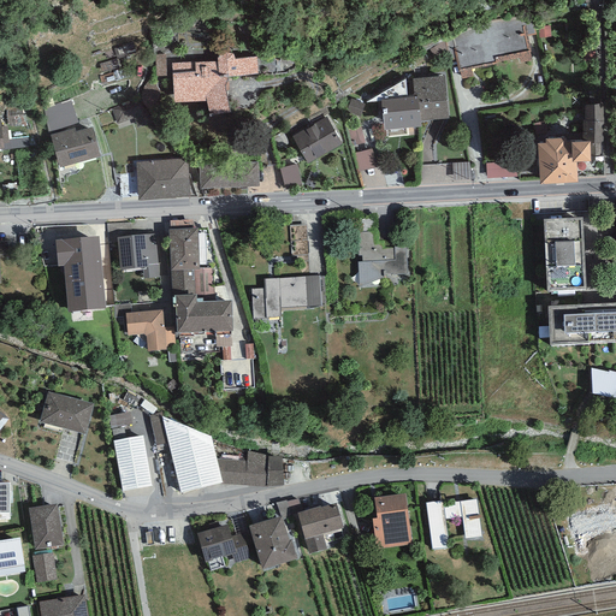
[(523,16),(489,23),(496,63),(520,58),(521,63),(531,61),(529,55),(531,55),(523,16)]
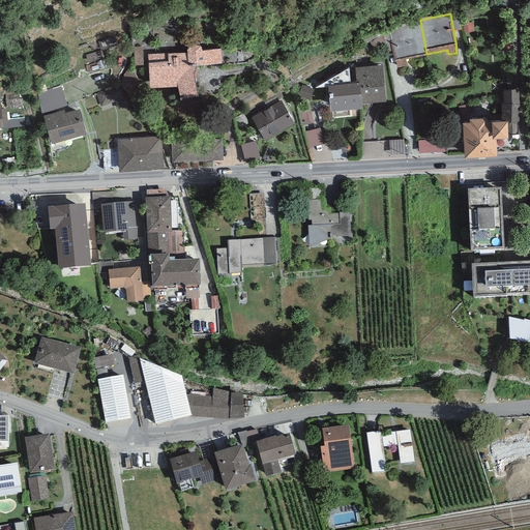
[(398,67),(407,65),(406,59),(427,55),(427,54),(420,20),(412,21),(404,24),(394,29),(389,33),(394,62),(395,62),(398,67)]
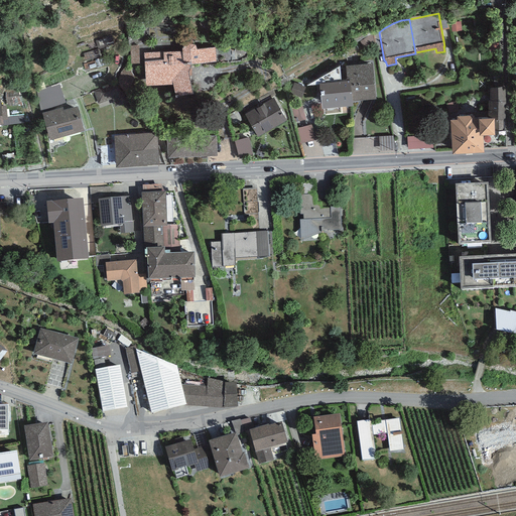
[(182,51),(144,53),(146,86),(173,85),(175,98),(192,94),(189,76),(191,75),(191,65),(216,61),(215,47),(197,49),(195,44),(192,44),(189,44),(188,44),(186,44),(183,46),(181,48),(182,51)]
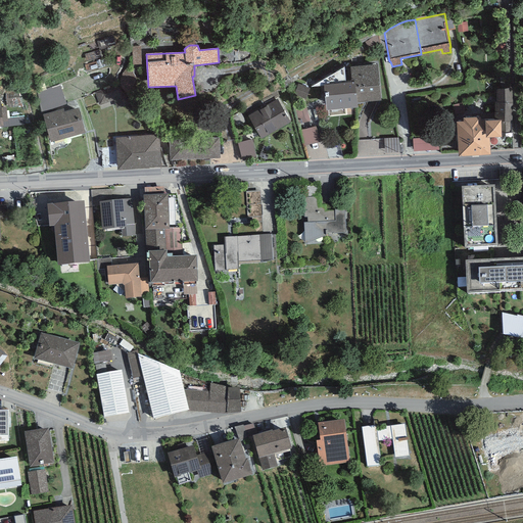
[(140,46),(132,47),(132,65),(141,64),(140,46)]
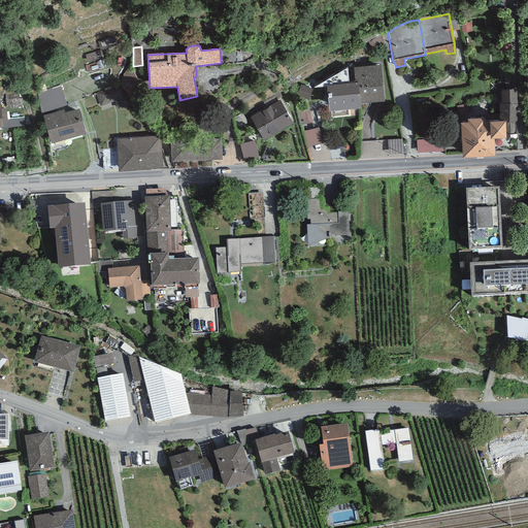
[(354,68),(355,84),(359,83),(361,104),(385,102),(381,65),(354,68)]
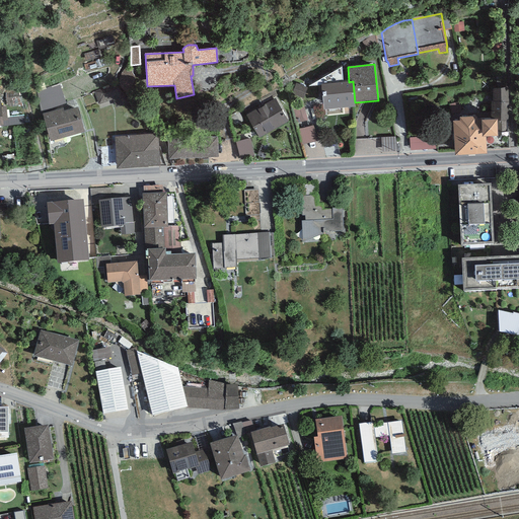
[(323,110),(355,106),(355,102),(353,81),(349,82),(343,82),(342,67),(308,86),(321,85),(323,110)]
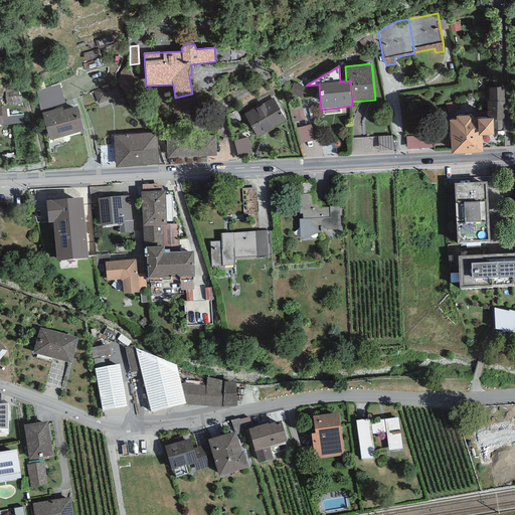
[(93,92),(98,104),(112,99),(115,107),(129,103),(121,81),(93,92)]
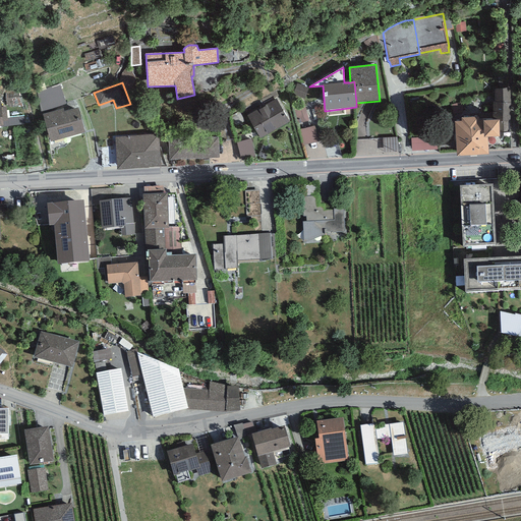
[(59,84),(36,92),(43,112),(66,104),(59,84)]
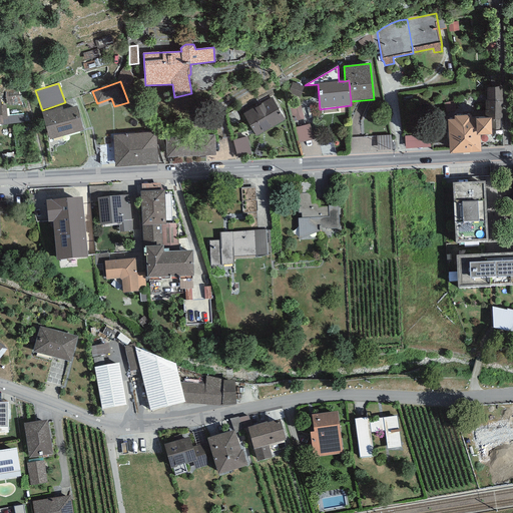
[(485,100),(486,118),(491,118),(491,130),(501,130),(500,119),(503,119),(502,87),(487,87),(487,100),(485,100)]
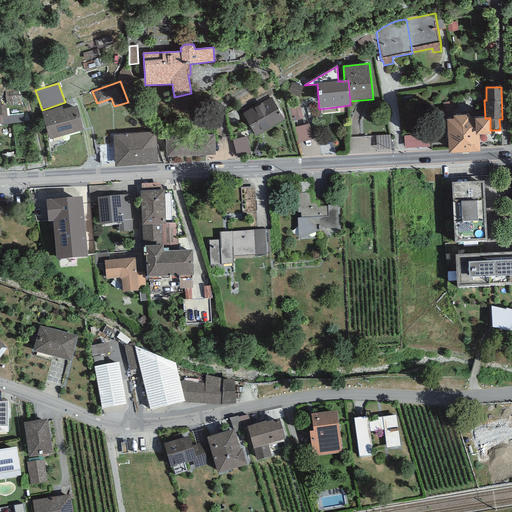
[(284,120),(272,98),(243,113),(255,136),(284,120)]
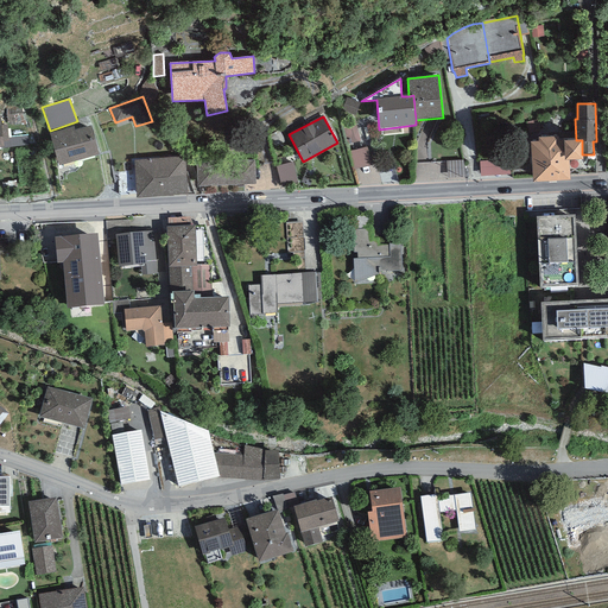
[(7,125),(1,126),(4,147),(30,145),(29,137),(8,138),(7,125)]
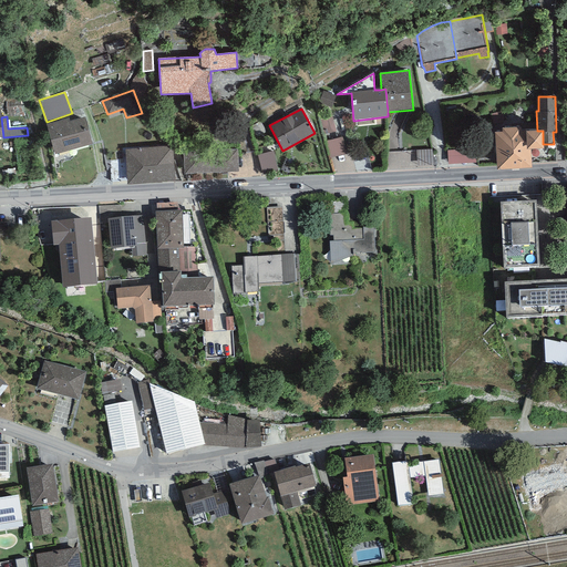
[(69,119),(47,124),(54,154),(92,145),(85,116),(70,121),(69,119)]
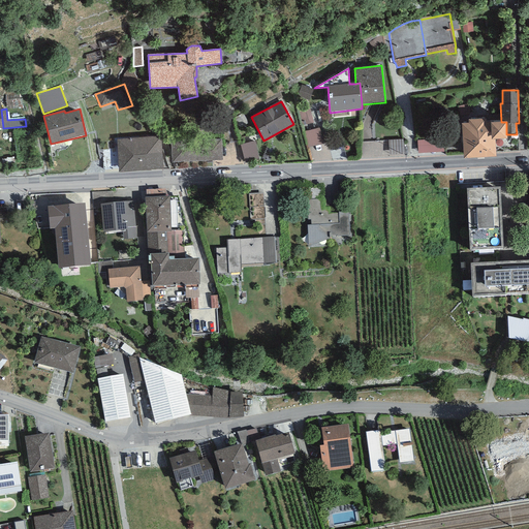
[(468,123),(462,123),(463,158),(496,156),(495,139),(507,139),(506,134),(506,122),(501,122),(491,122),(490,121),(486,121),(486,119),(468,120),(468,123)]
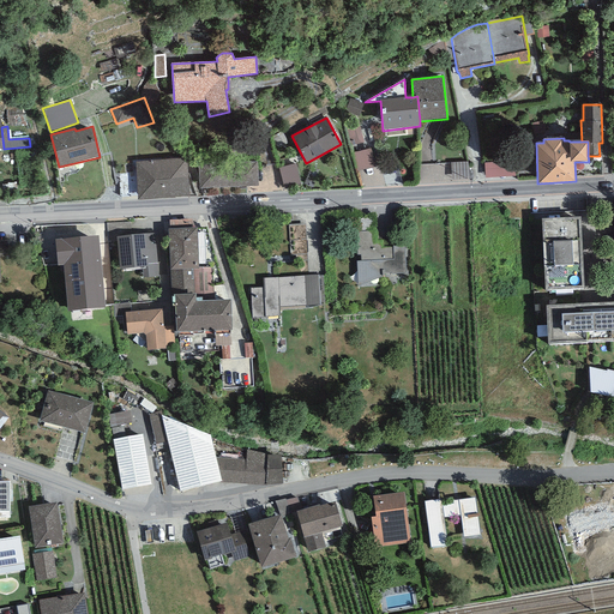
[(375,150),(356,154),(359,172),(379,168),(375,150)]
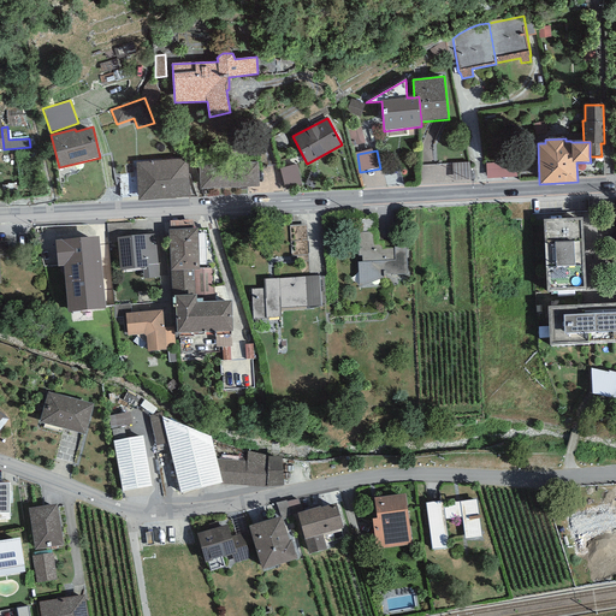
[(520,175),(519,157),(490,158),(490,177),(520,175)]
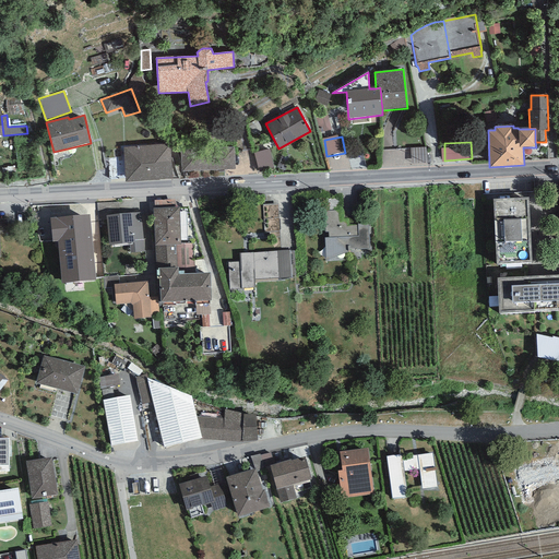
[(169,143),(123,147),(126,182),(173,179),(169,143)]
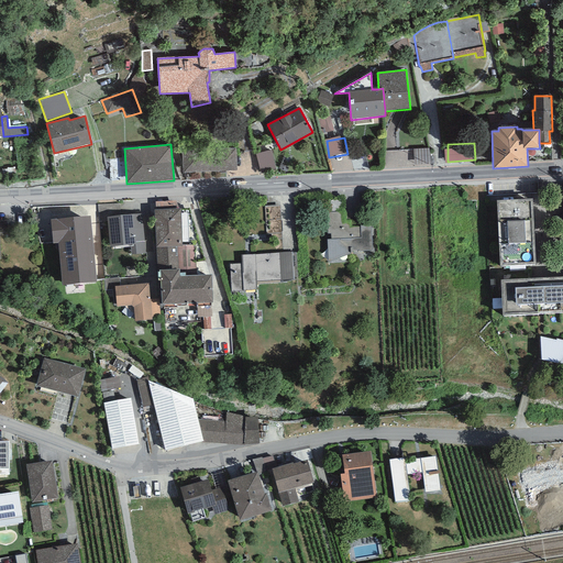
[(235,148),(181,151),(183,173),(236,170),(235,148)]
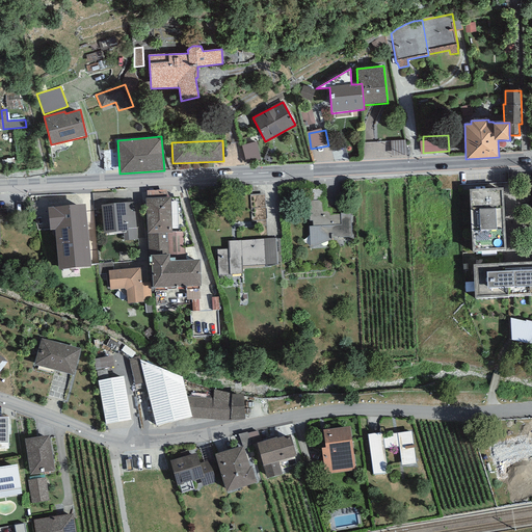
[(256,141),(241,145),(246,163),(261,160),(256,141)]
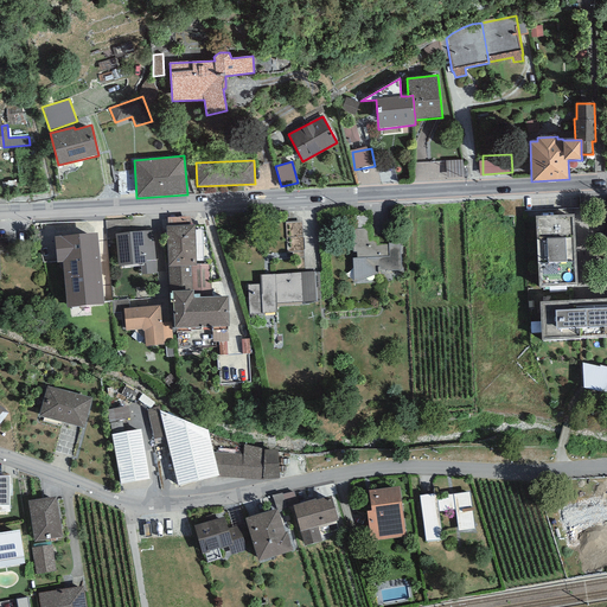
[(574,215),(535,216),(538,287),(577,285),(574,215)]
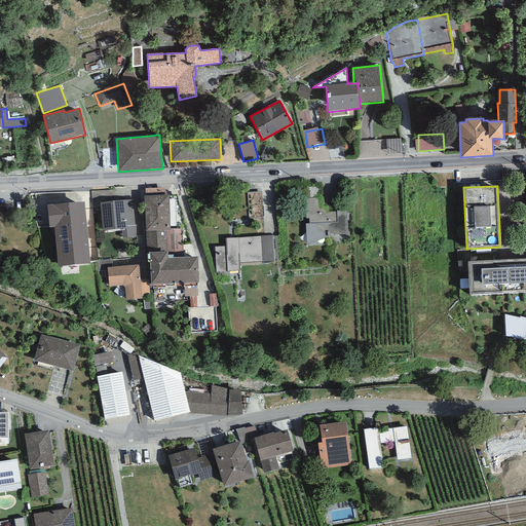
[(253,216),(264,216),(265,192),(254,191),(253,216)]
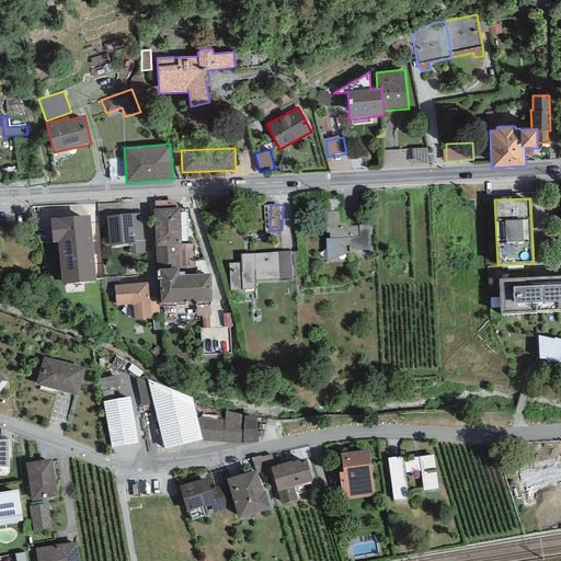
[(180,207),(153,208),(156,270),(159,270),(179,268),(195,268),(194,243),(182,244),(180,207)]
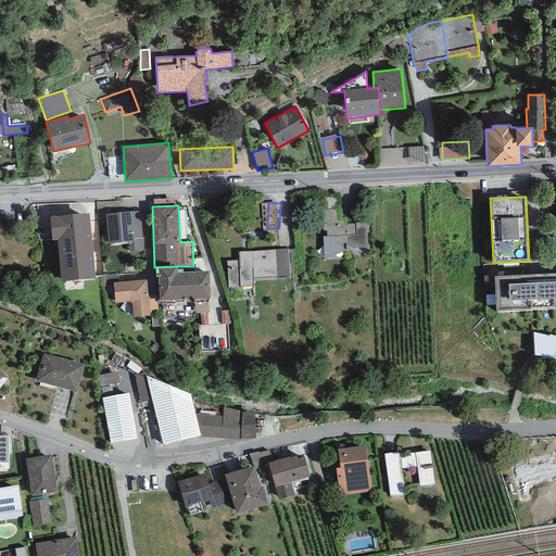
[(327,237),(323,237),(324,260),(346,250),(346,248),(368,248),(367,222),(355,223),(355,224),(344,224),(344,209),(323,211),(324,231),(326,231),(327,237)]
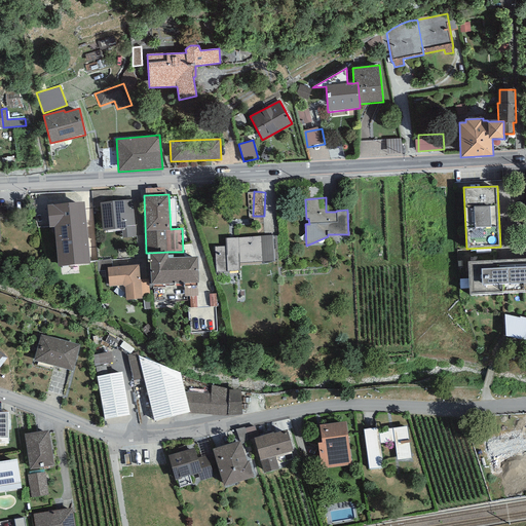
[(133,199),(100,203),(103,230),(121,228),(122,238),(136,236),(133,199)]
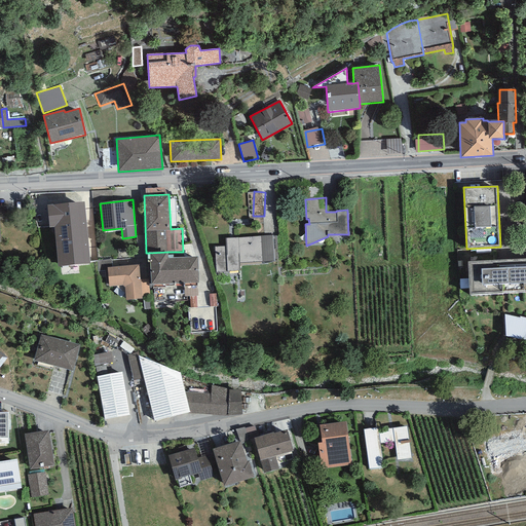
[(84,201),(47,204),(49,228),(54,227),(58,267),(90,264),(84,201)]
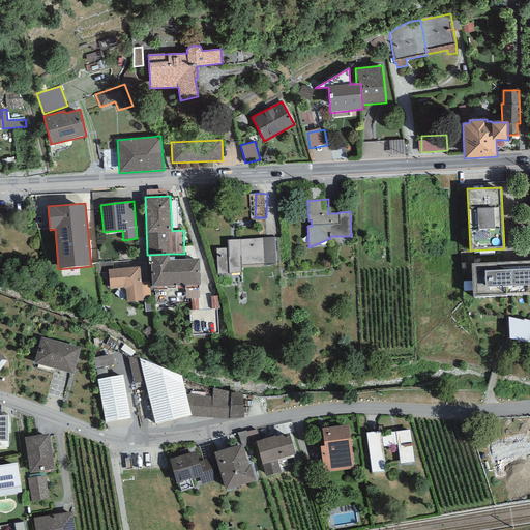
[(274,237),(227,240),(228,248),(216,248),(217,274),(241,272),(241,268),(266,266),(276,264),(276,262),(280,262),(280,238),(275,238),(274,237)]
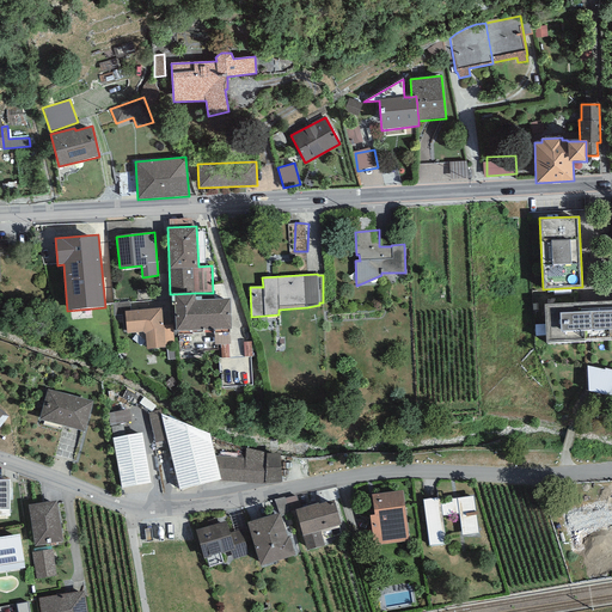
[(195,300),(195,293),(173,294),(176,331),(231,329),(230,299),(195,300)]
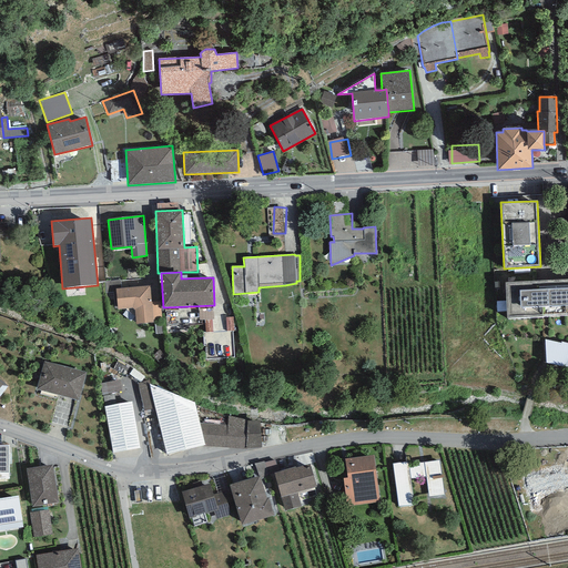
[(567,279),(505,282),(507,318),(567,315),(567,279)]
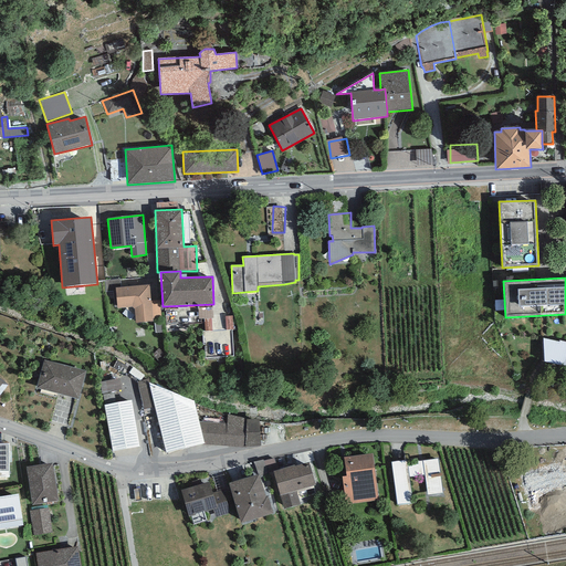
[(119,279),(105,281),(106,292),(115,291),(115,287),(121,287),(119,279)]
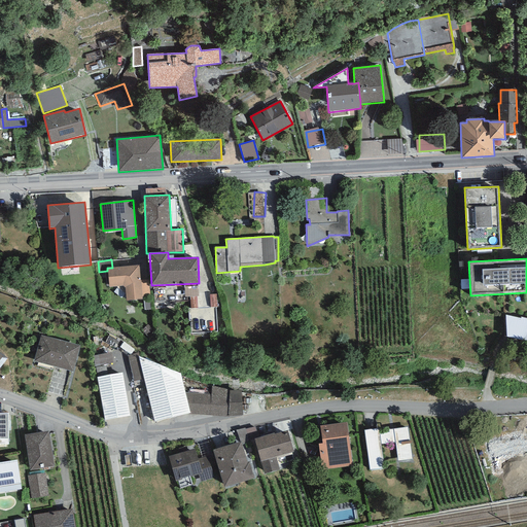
[(112,268),(107,268),(107,271),(109,287),(123,286),(125,287),(127,301),(142,299),(142,296),(149,296),(148,280),(140,280),(139,265),(112,268)]
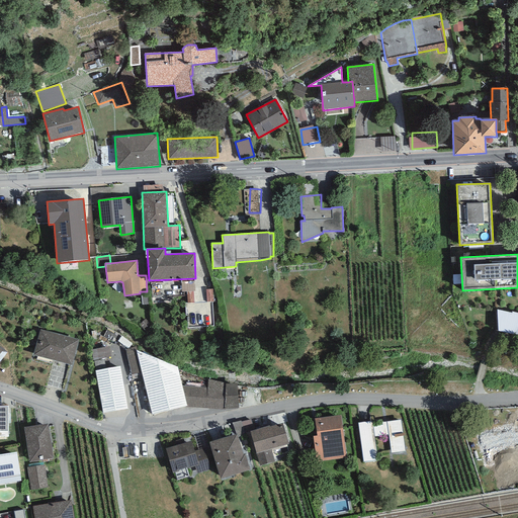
[(512,314),(497,310),(498,331),(517,335),(517,313),(512,312),(512,314)]
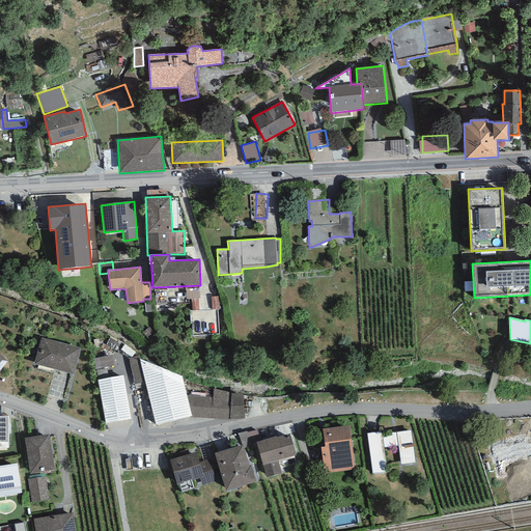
[(154,333),(149,328),(143,333),(147,338),(154,333)]
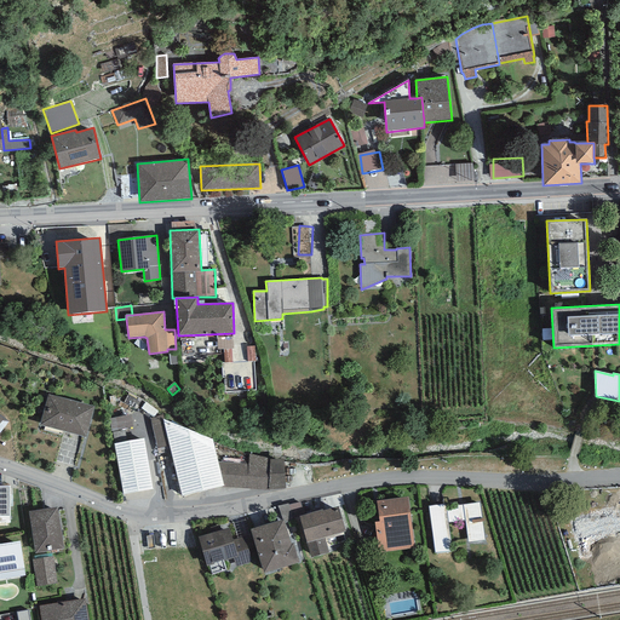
[(95,407),(49,395),(40,425),(86,437),(95,407)]
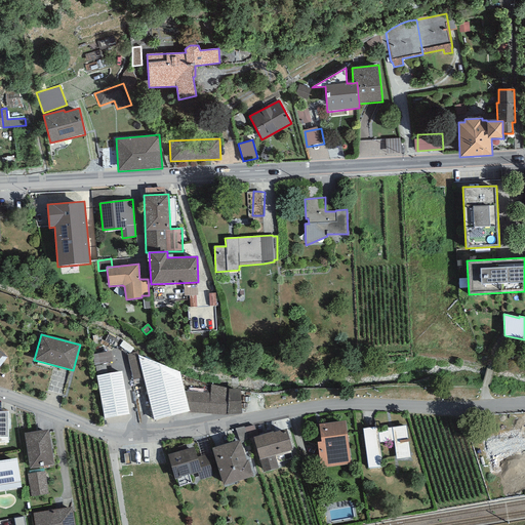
[(98,366),(116,362),(113,351),(95,355),(98,366)]
